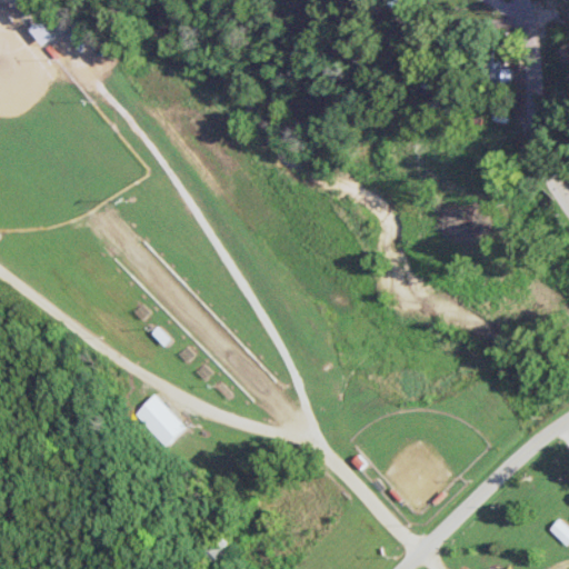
[(56,35),(41,17),(29,26),(43,43),(56,35)]
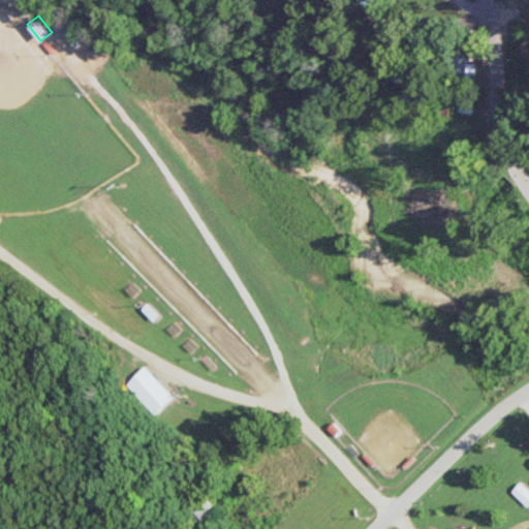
[(473,60),(455,60),(455,75),(473,75),(473,60)]
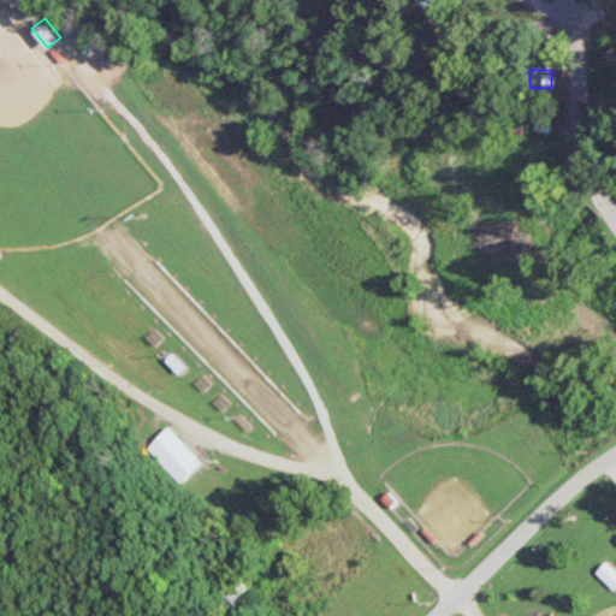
[(177,372),(183,365),(171,353),(164,360),(177,372)]
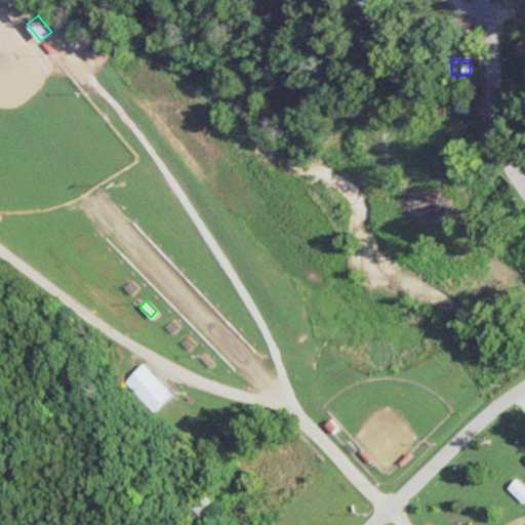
[(151,403),(165,389),(139,363),(126,376),(151,403)]
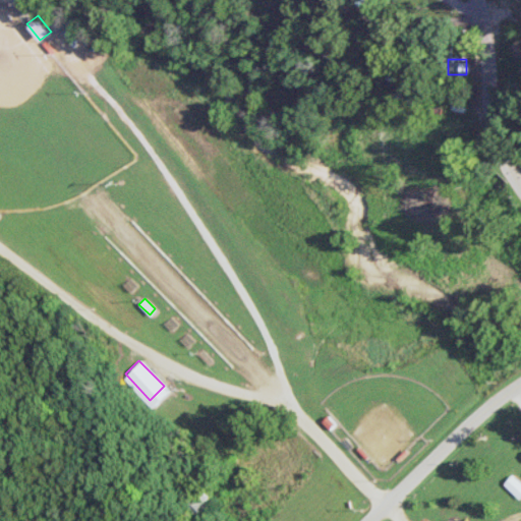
[(520,494),(520,483),(512,474),(503,483),(518,498),(520,494)]
